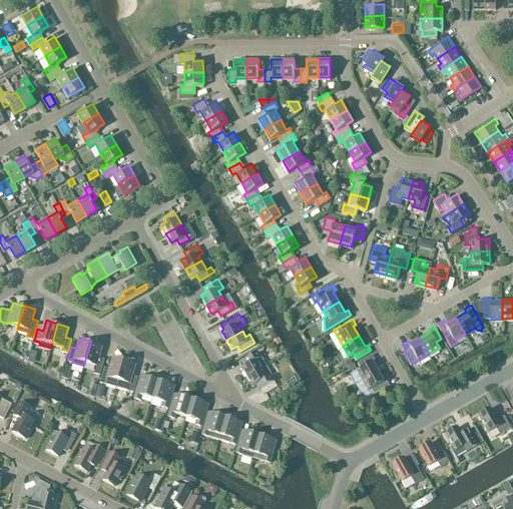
[(96,363),(94,371),(100,373),(105,357),(99,355),(102,345),(91,341),(85,360),(96,363)]
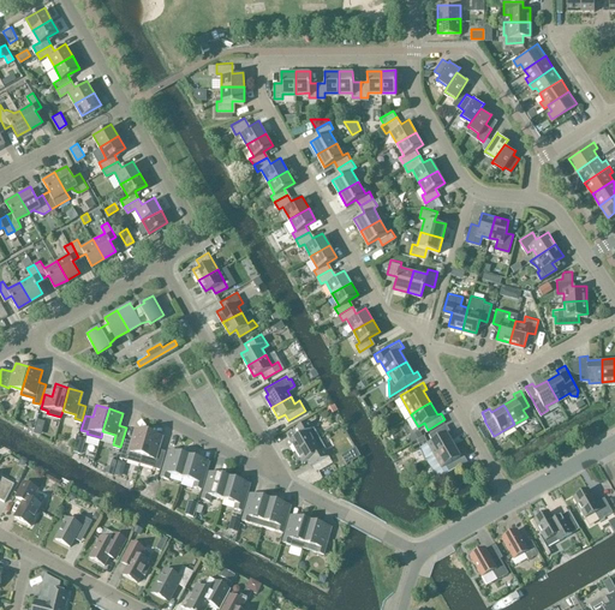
[(296,449),(320,436),(310,418),(288,430),(292,437),(290,438),(296,449)]
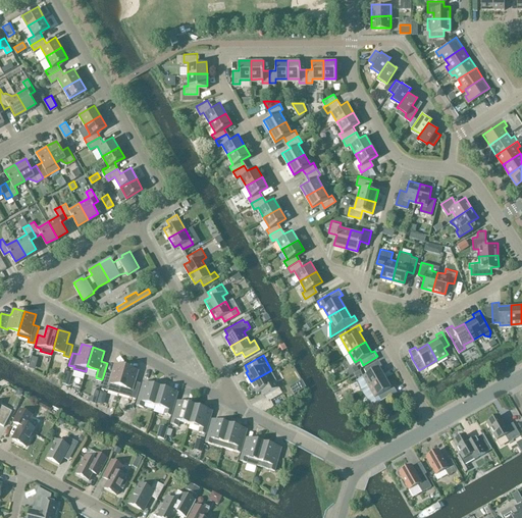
[(361,390),(384,376),(378,366),(382,364),(378,358),(364,367),(367,372),(357,378),(361,390)]
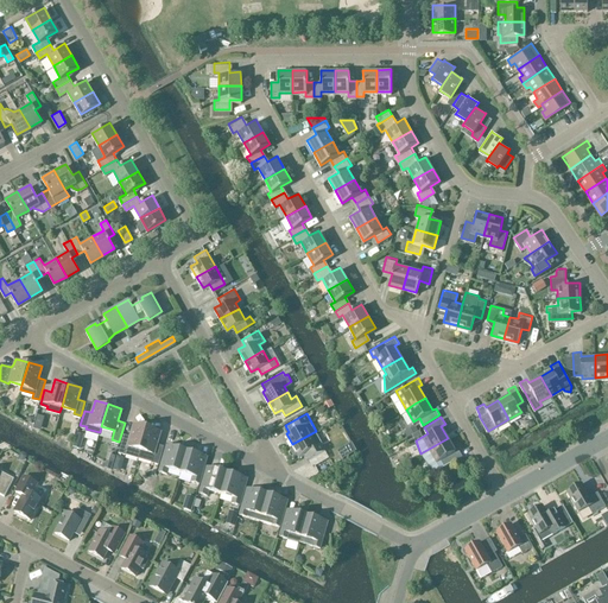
[(131,433),(124,431),(118,450),(138,456),(147,425),(134,421),(131,433)]
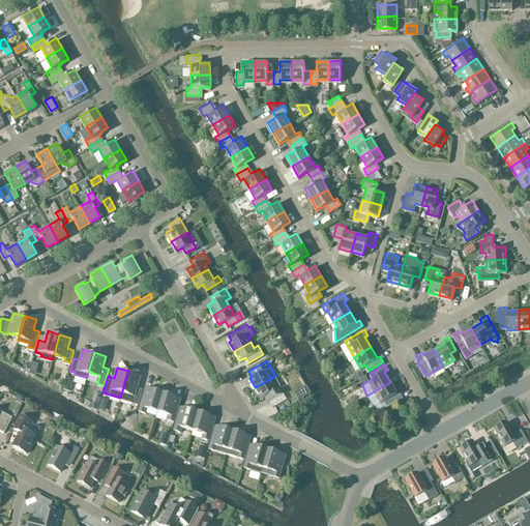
[(361,369),(355,373),(358,377),(364,374),(361,369)]
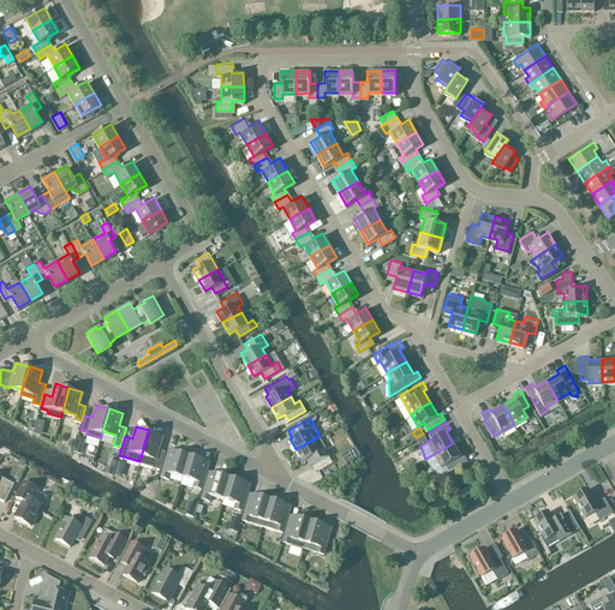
[(139,461),(153,465),(160,467),(166,448),(159,447),(162,434),(149,430),(139,461)]
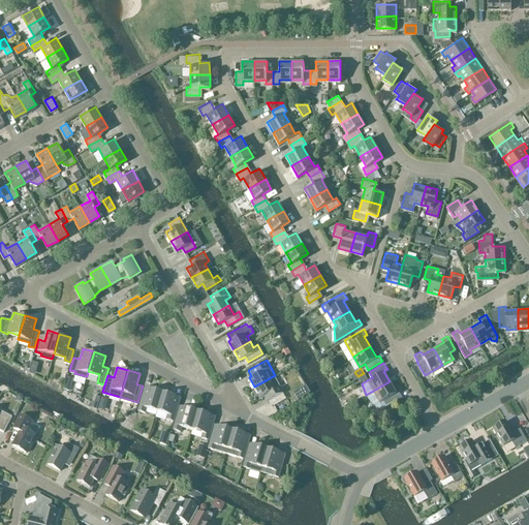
[(275,375),(254,387),(259,396),(266,393),(269,398),(283,391),(280,385),(281,384),(275,375)]
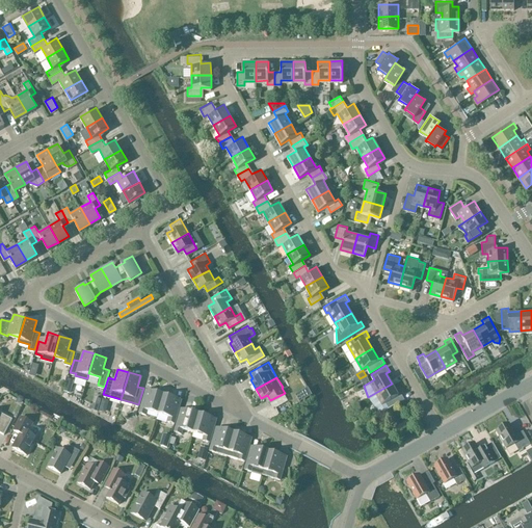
[(398,394),(392,384),(368,397),(380,412),(404,398),(401,392),(398,394)]
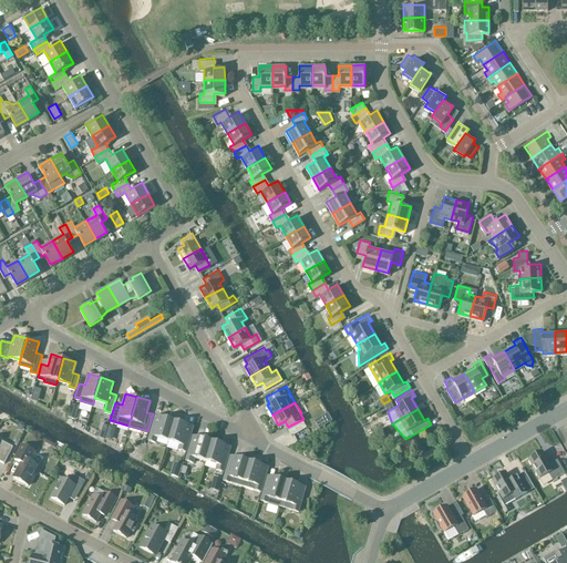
[(155,412),(148,438),(155,440),(157,434),(168,438),(174,419),(155,412)]
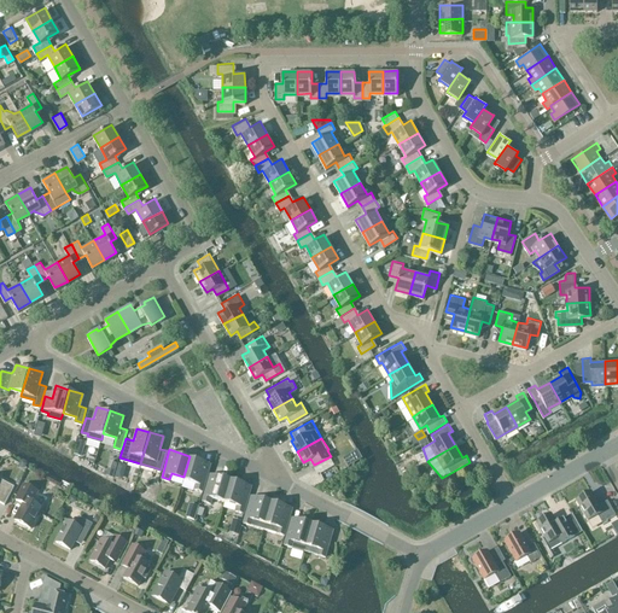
[(190,456),(184,477),(196,480),(194,486),(203,489),(210,462),(190,456)]
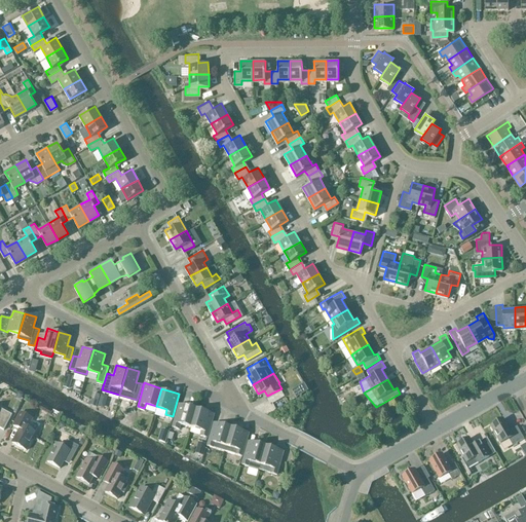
[(181,421),(191,424),(196,407),(179,402),(173,424),(179,426),(181,421)]
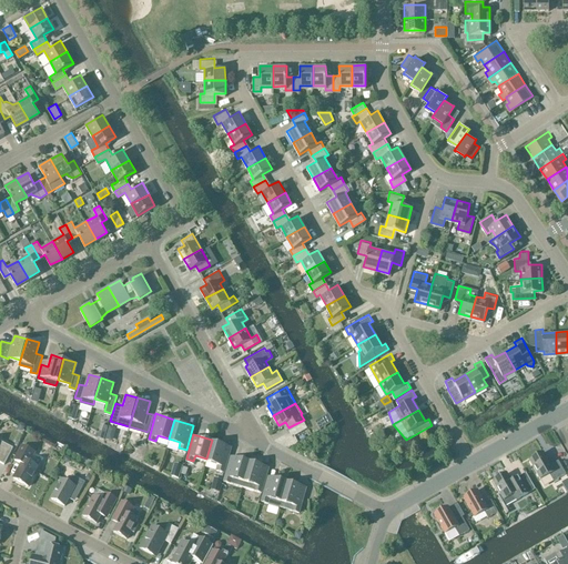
[(0,440),(0,459),(4,462),(13,445),(1,439),(0,440)]
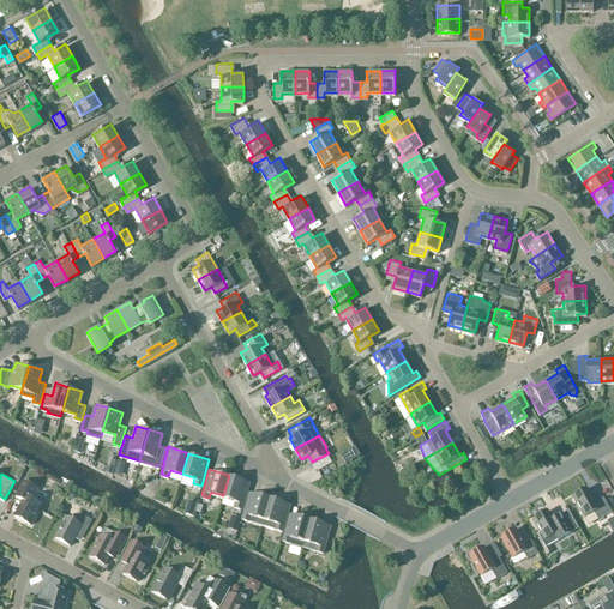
[(250,481),(229,475),(223,495),(235,500),(234,505),(242,507),(250,481)]
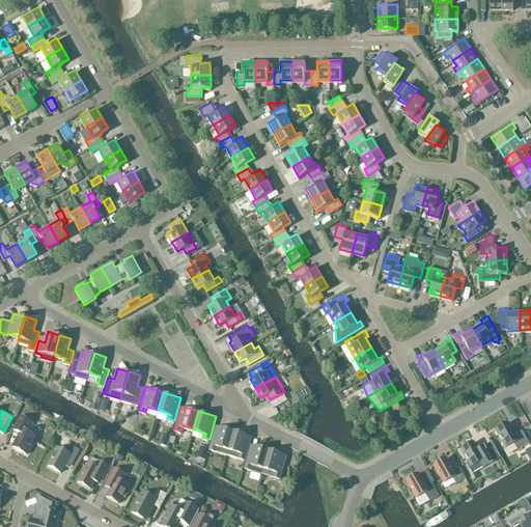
[(20,431),(12,444),(26,451),(36,434),(28,428),(32,419),(21,413),(14,427),(20,431)]
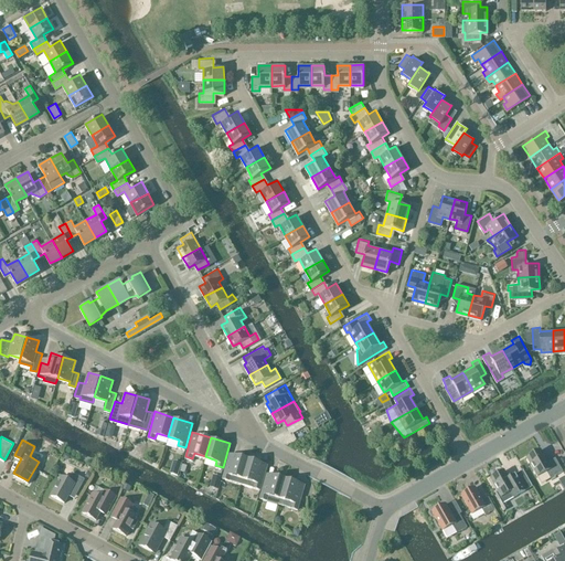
[(541,447),(526,455),(537,474),(546,468),(551,476),(563,468),(555,455),(547,459),(541,447)]
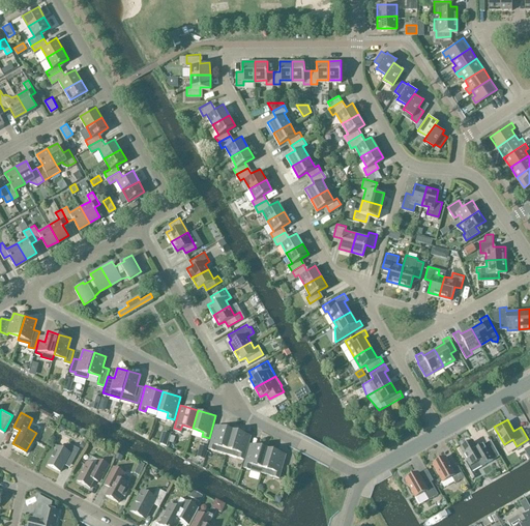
[(215,424),(208,446),(226,451),(233,429),(215,424)]
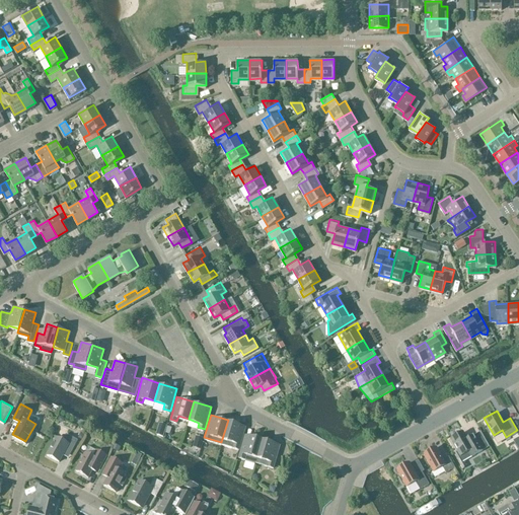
[(221,442),(232,445),(239,447),(245,425),(228,420),(221,442)]
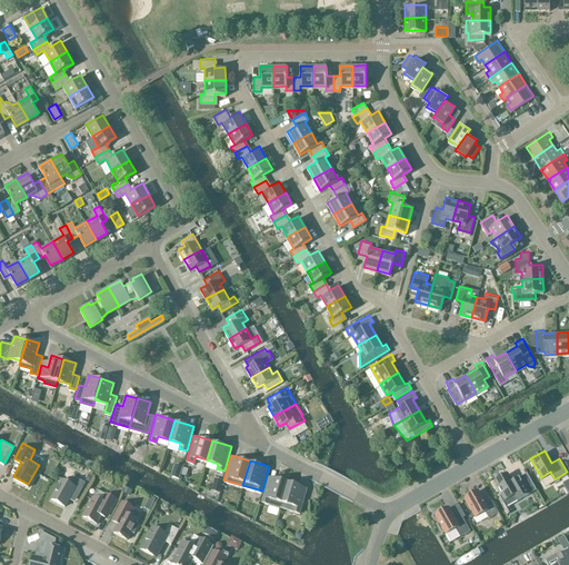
[(529,491),(522,479),(515,484),(508,472),(493,479),(505,498),(502,499),(505,505),(529,491)]
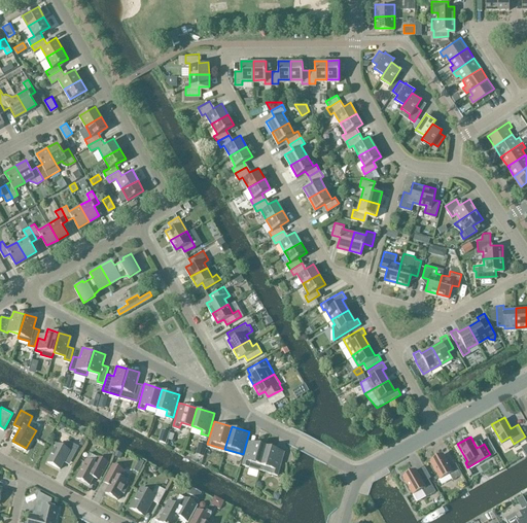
[(58,442),(47,460),(60,466),(66,454),(72,457),(79,444),(67,438),(63,445),(58,442)]
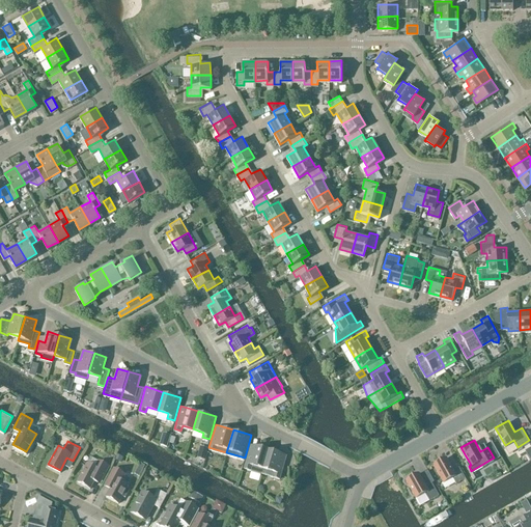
[(251,443),(244,466),(261,471),(269,448),(251,443)]
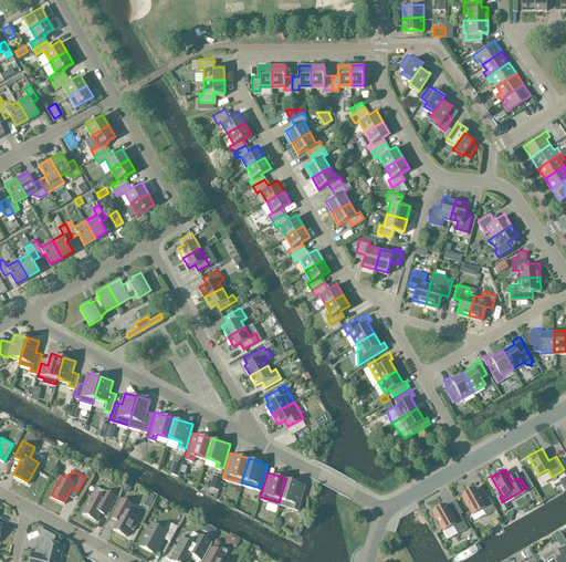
[(279,502),(291,506),(297,508),(305,484),(286,478),(279,502)]
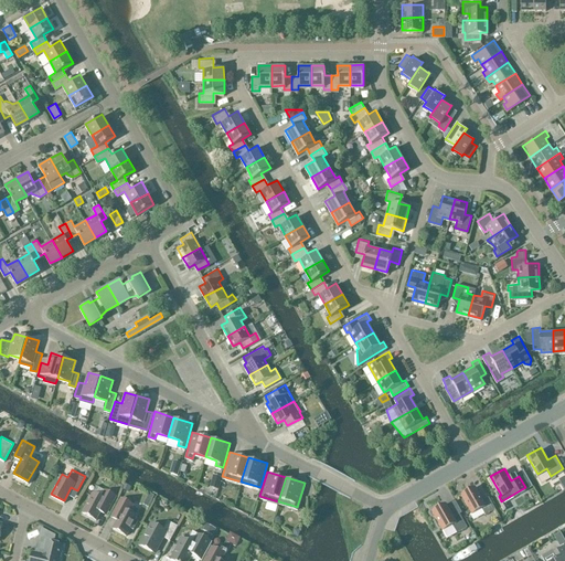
[(484,511),(496,506),(489,495),(482,498),(475,485),(461,493),(471,511),(481,506),(484,511)]
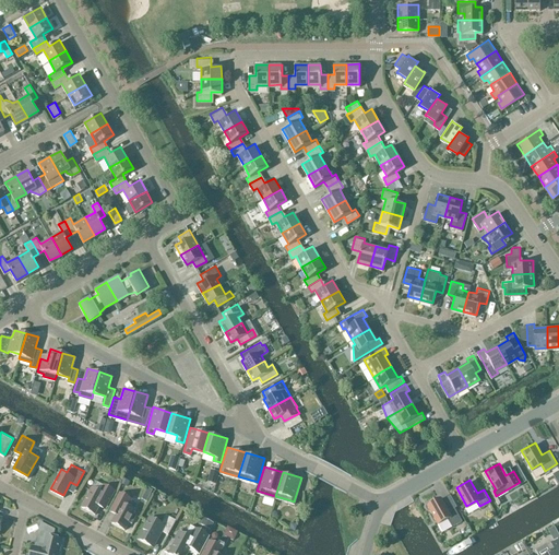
[(92,485),(82,505),(95,511),(99,504),(104,506),(107,499),(108,500),(115,488),(103,483),(99,489),(92,485)]
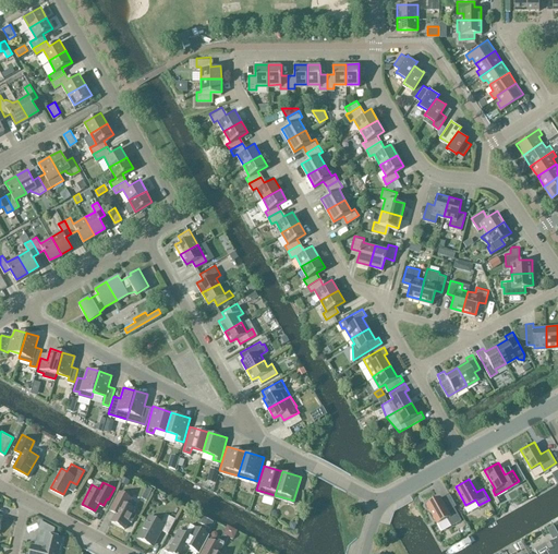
[(118,507),(111,519),(124,527),(129,519),(132,520),(136,512),(133,509),(134,507),(128,503),(131,495),(120,490),(112,504),(118,507)]
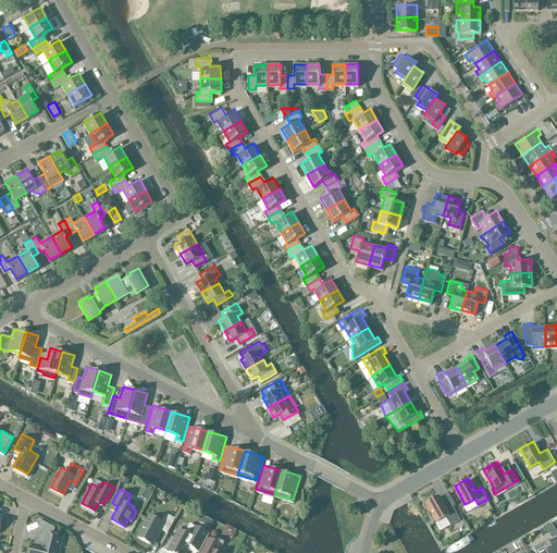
[(450,523),(460,517),(453,504),(447,507),(440,494),(425,502),(436,520),(446,515),(450,523)]
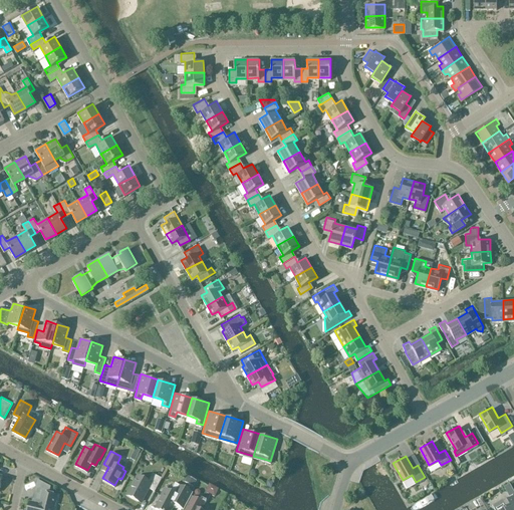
[(149,479),(138,474),(127,492),(142,499),(149,486),(155,489),(162,476),(153,471),(149,479)]
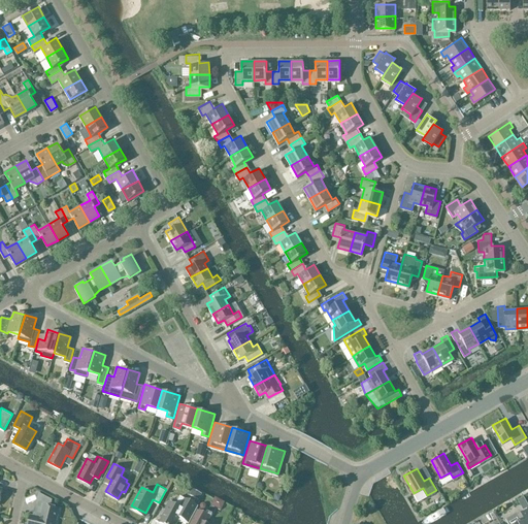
[(193,487),(190,493),(199,497),(202,492),(193,487)]
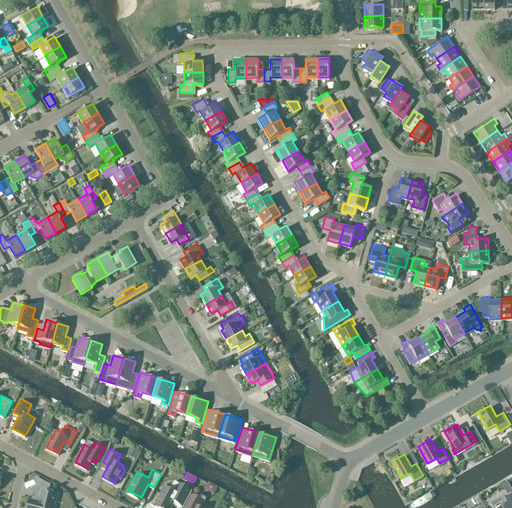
[(169,507),(176,495),(185,500),(192,488),(174,479),(170,487),(163,484),(160,491),(161,492),(154,504),(161,507),(169,507)]
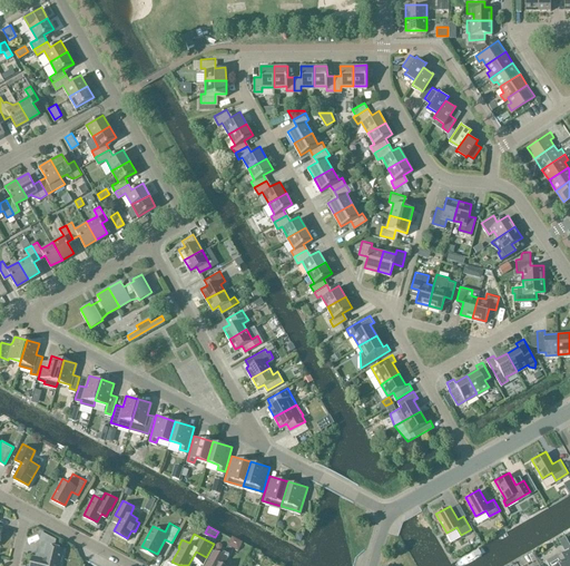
[(33,554),(29,565),(56,565),(57,565),(60,565),(65,547),(47,543),(45,553),(40,555),(33,554)]
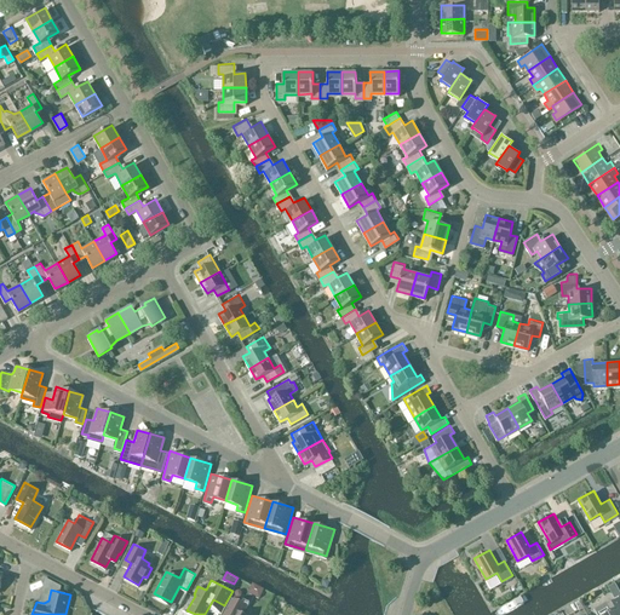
[(619,614),(619,595),(608,603),(612,609),(601,614),(619,614)]
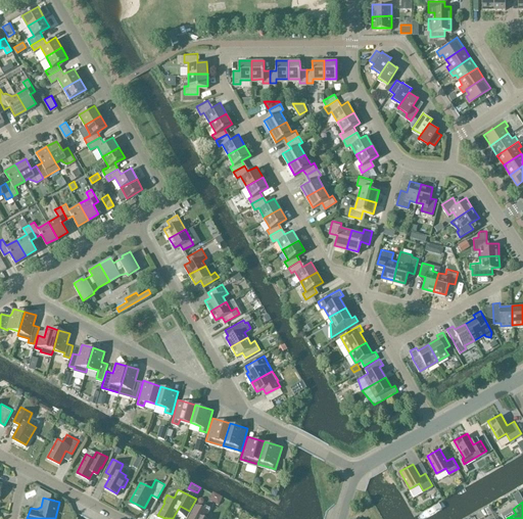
[(207,518),(204,517),(207,510),(196,504),(189,517),(192,518),(207,518)]
